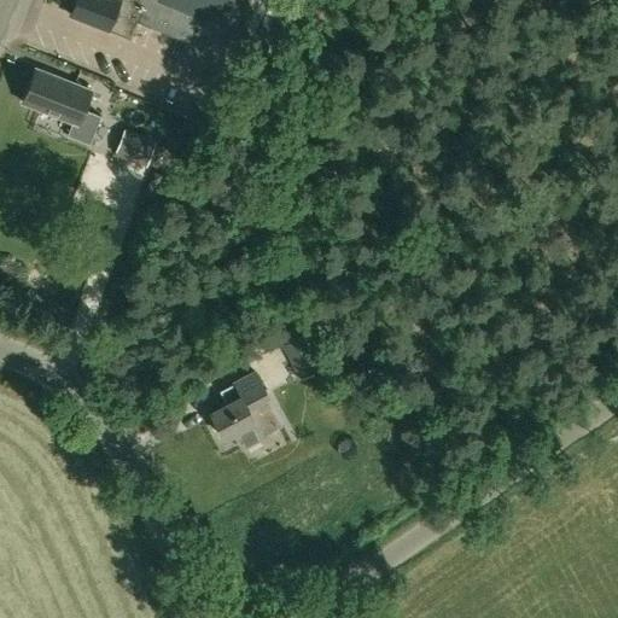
[(136,21),(222,56),(246,0),(76,0),(71,15),(108,30),(109,29),(129,38),(136,21)]
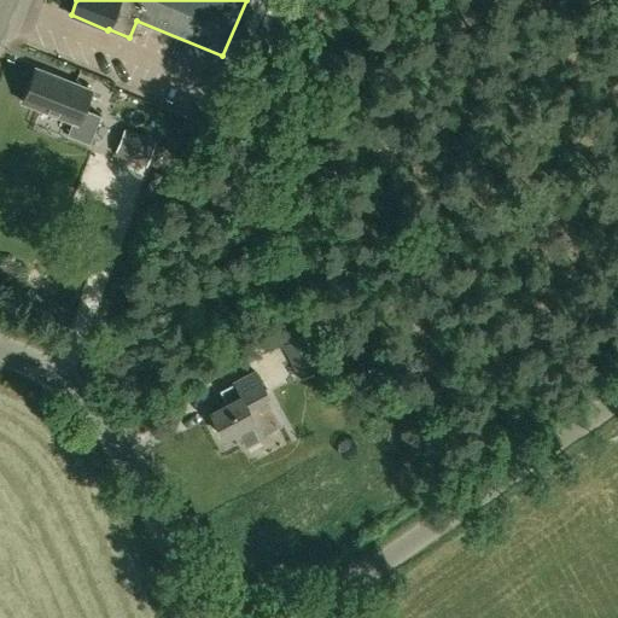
[(66,134),(89,144),(100,116),(83,109),(92,89),(36,68),(23,101),(73,122),(66,134)]
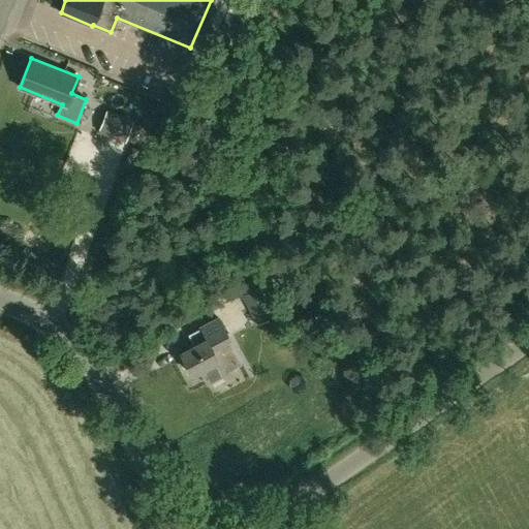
[(99,134),(125,143),(132,121),(106,113),(99,134)]
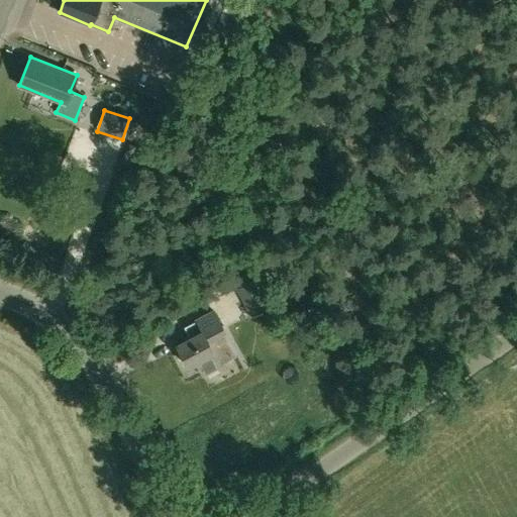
[(263,264),(257,266),(231,279),(251,318),(281,302),(263,264)]
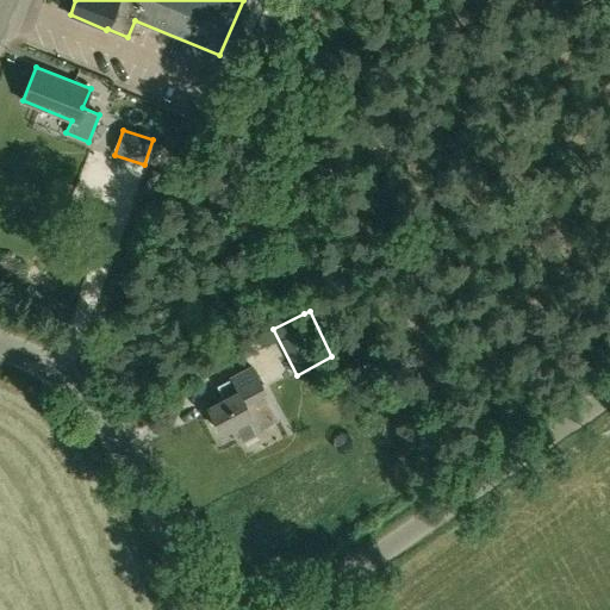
[(260,428),(243,399),(262,390),(253,369),(218,387),(224,398),(207,408),(221,434),(232,428),(238,440),(260,428)]
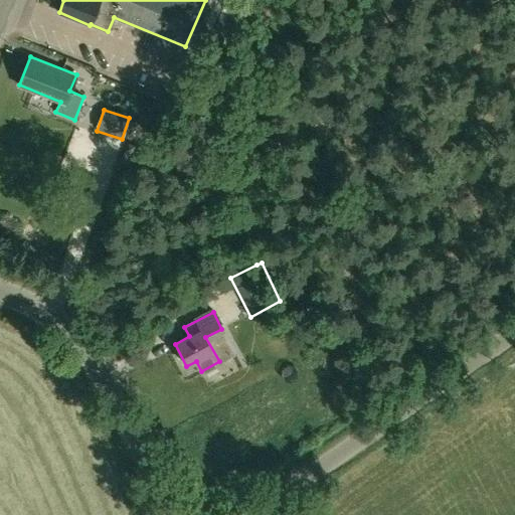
All buildings are outlined.
